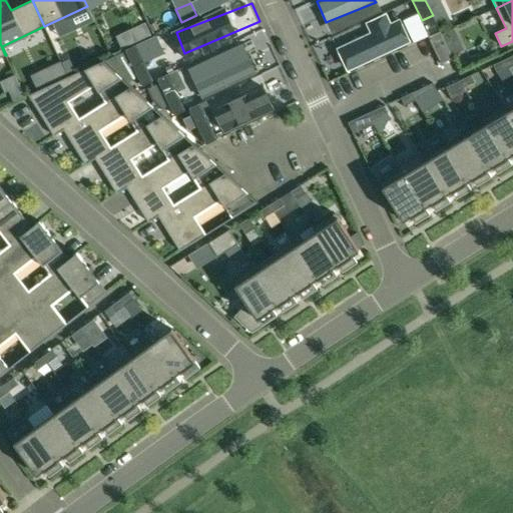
[(146,24),(133,30),(139,42),(151,36),(146,24)]
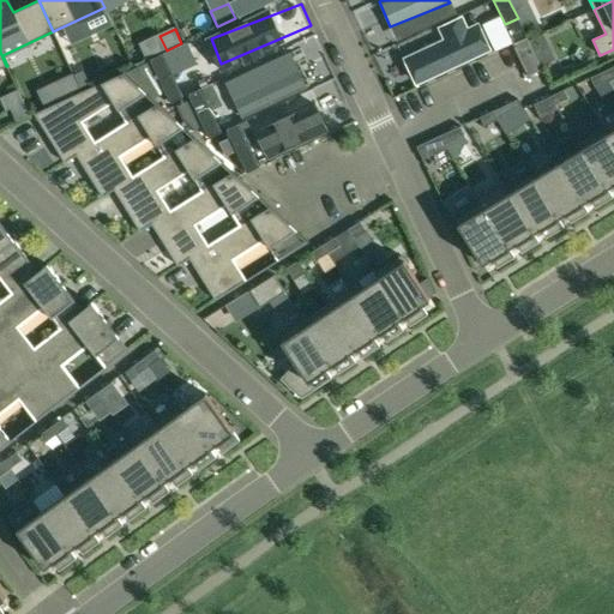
[(491,53),(479,29),(408,64),(420,88),(491,53)]
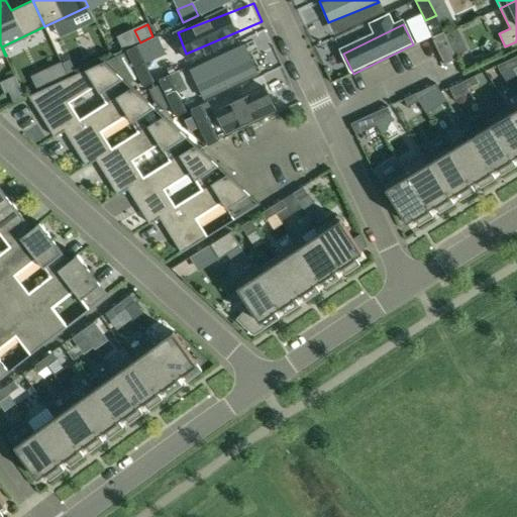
[(443,31),(431,37),(444,65),(456,59),(443,31)]
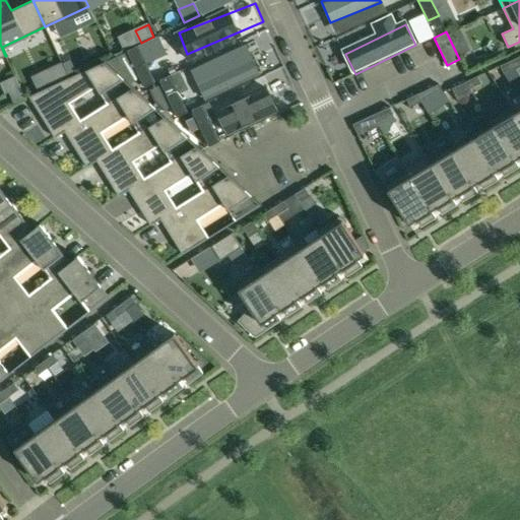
[(203,91),(278,56),(269,36),(192,72),(203,91)]
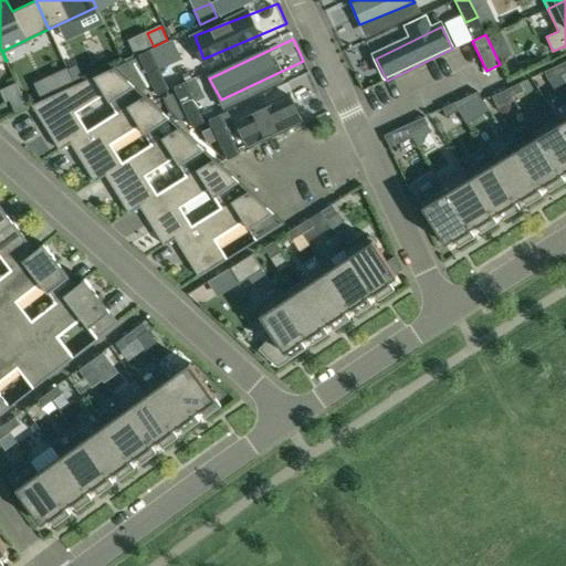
[(186,61),(176,41),(154,51),(164,71),(186,61)]
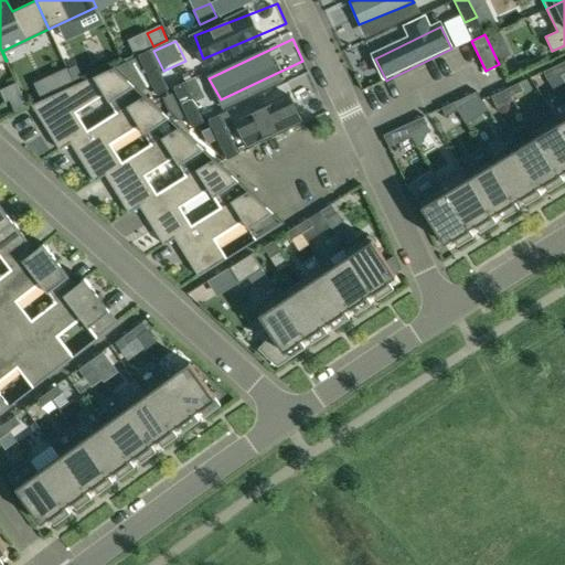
[(564,61),(555,66),(560,74),(564,71),(564,61)]
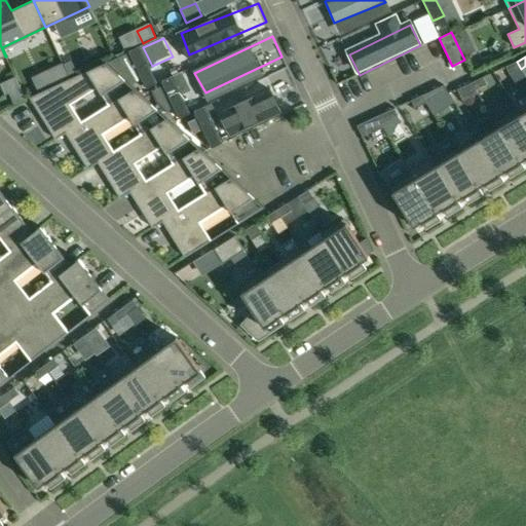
[(77,71),(72,60),(64,64),(69,75),(77,71)]
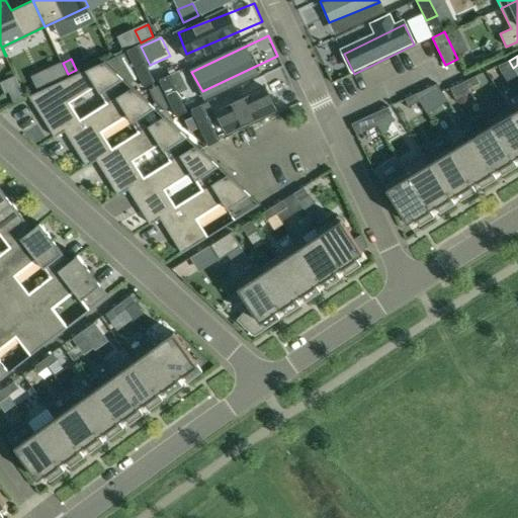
[(107,103),(133,87),(104,61),(28,96),(55,137),(81,120),(70,102),(95,86),(107,103)]
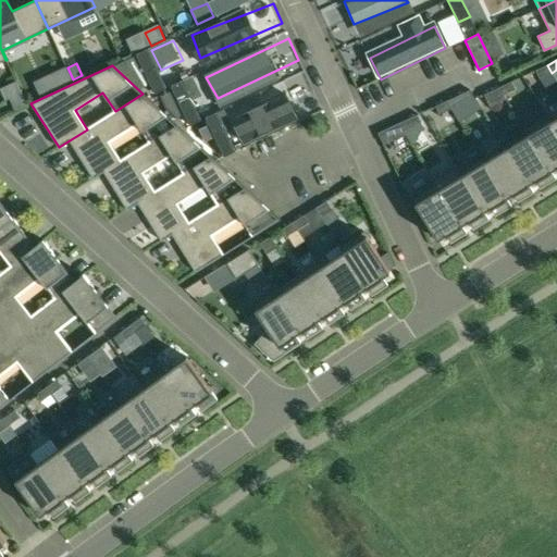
[(552,73),(547,65),(535,71),(540,78),(552,73)]
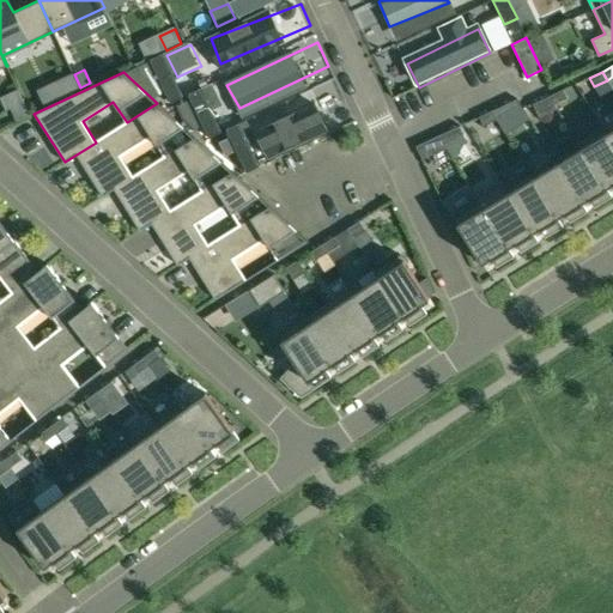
[(183,97),(171,73),(159,79),(170,103),(183,97)]
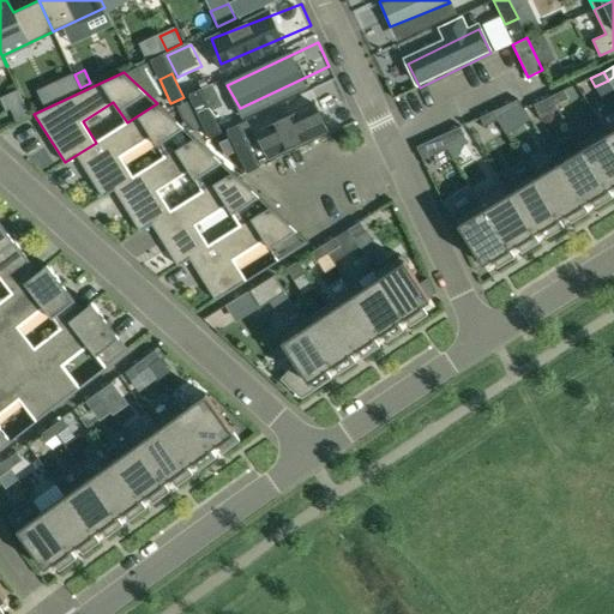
[(336,84),(250,130),(264,156),(350,110),(336,84)]
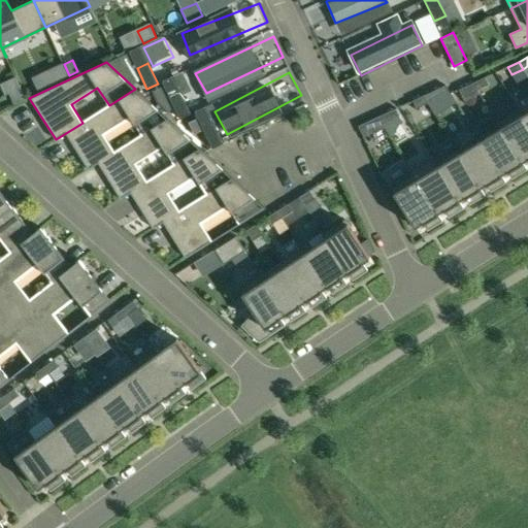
[(485,77),(473,83),(477,90),(489,85),(485,77)]
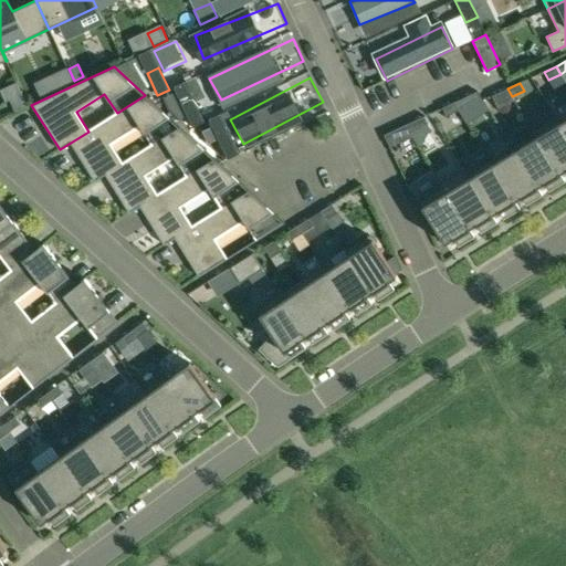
[(514,101),(512,96),(507,88),(492,96),(498,108),(514,101)]
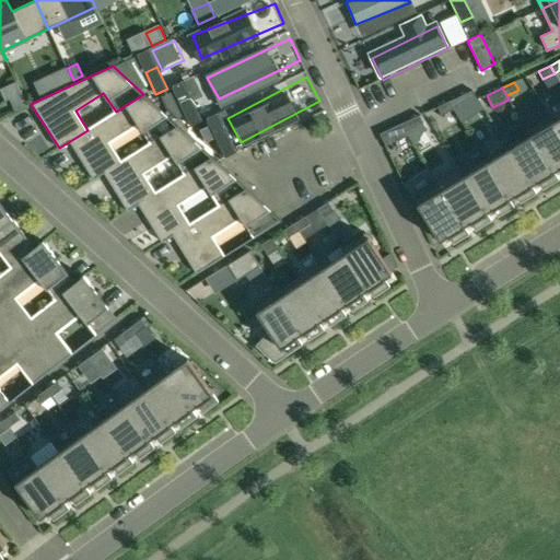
[(88,130),(59,148),(59,149),(70,142),(93,179),(121,161),(109,141),(138,124),(150,143),(178,126),(148,98),(143,94),(116,112),(88,130)]
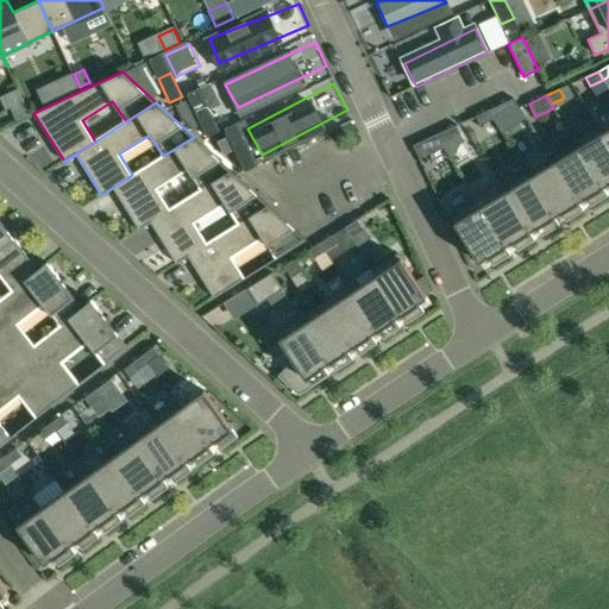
[(502,104),(489,111),(493,119),(506,113),(502,104)]
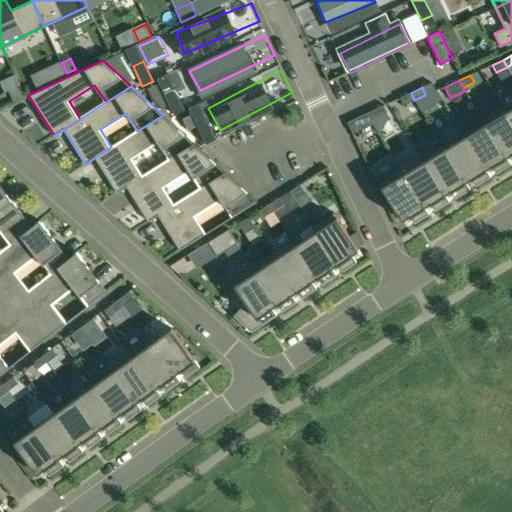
[(185,110),(175,90),(164,95),(174,115),(185,110)]
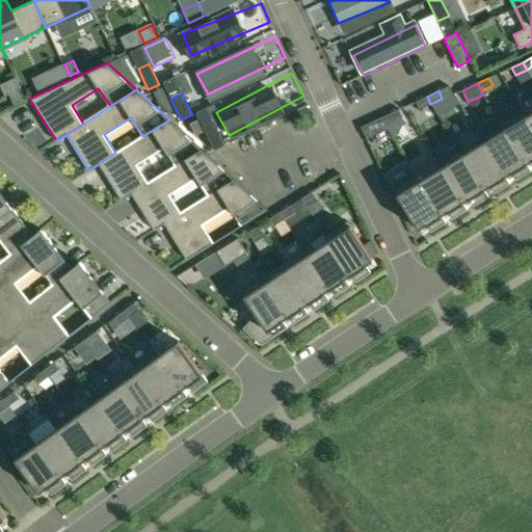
[(430,104),(427,97),(416,102),(420,109),(430,104)]
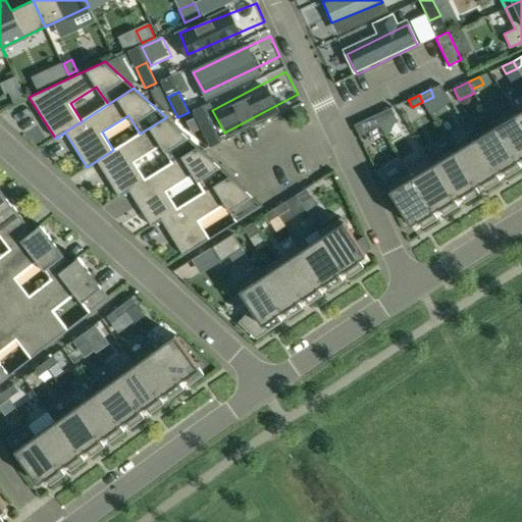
[(385,110),(374,115),(378,122),(395,114),(390,108),(385,110)]
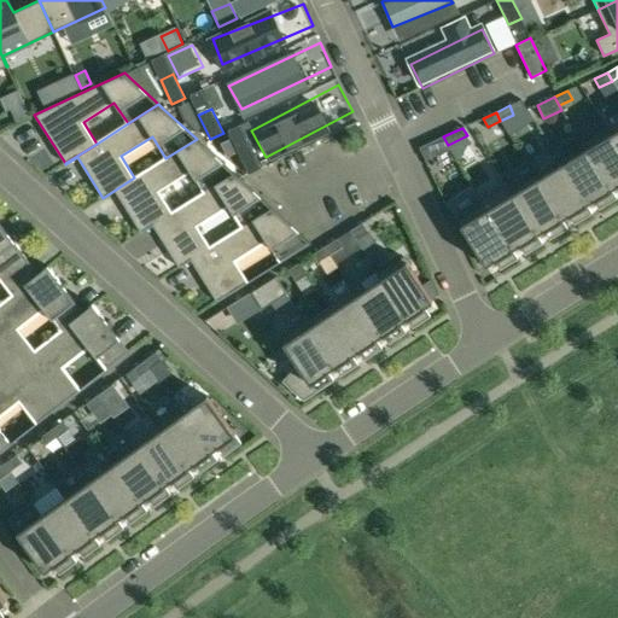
[(617,185),(617,146),(607,129),(582,144),(616,199),(617,198),(611,190),(617,185)]
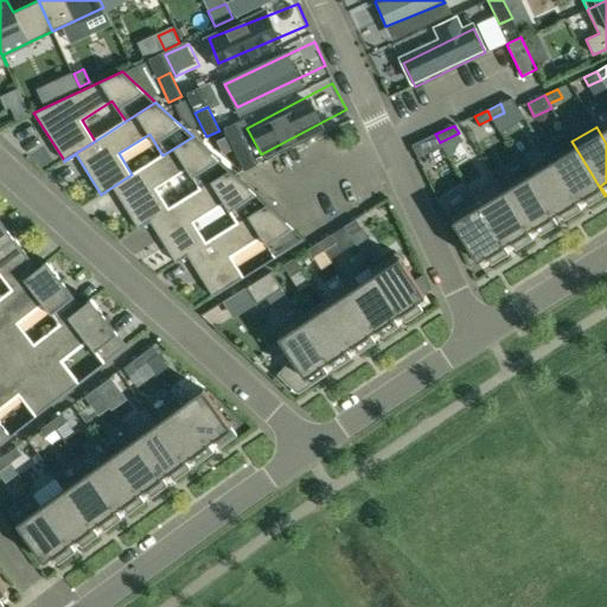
[(598,127),(596,127),(606,144),(606,127),(600,132),(598,127)]
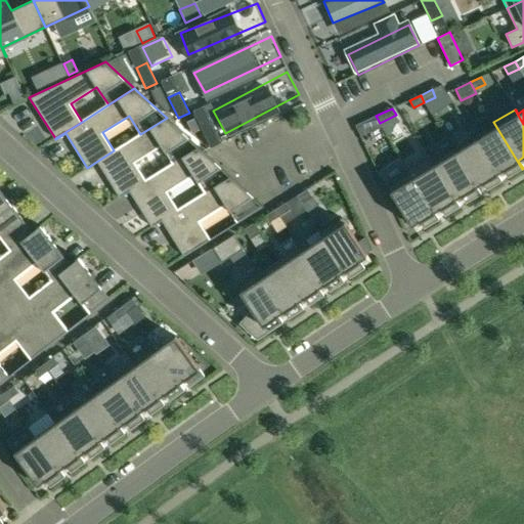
[(380,123),(376,116),(355,126),(360,136),(381,127),(380,123)]
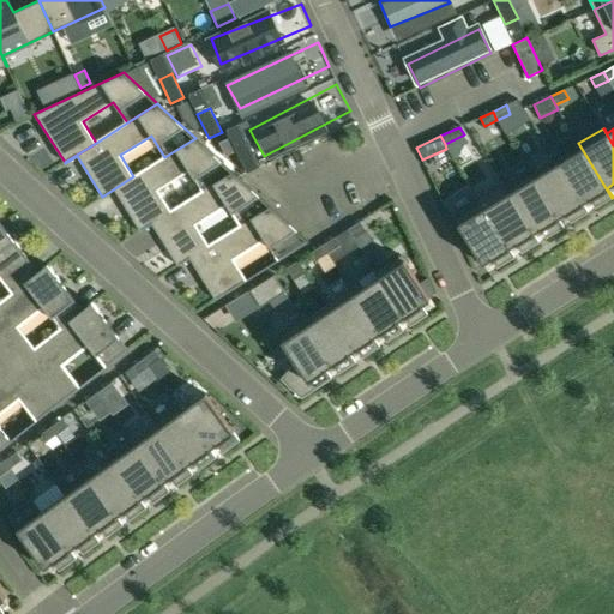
[(202,192),(233,173),(199,143),(196,138),(164,157),(133,176),(102,197),(114,190),(139,230),(172,211),(158,190),(188,170),(202,192)]
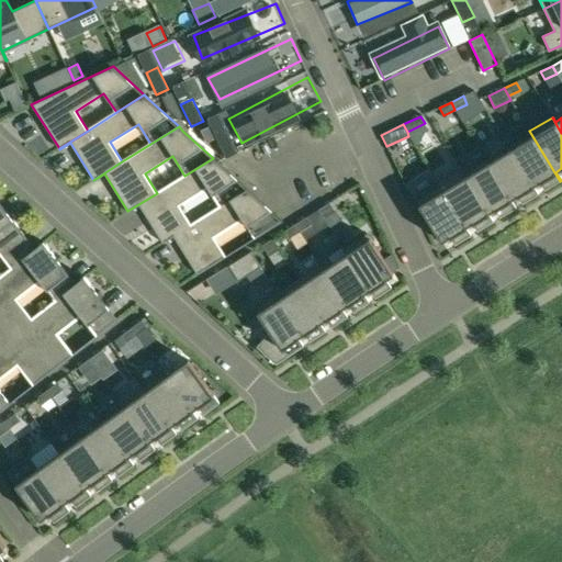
[(215,136),(226,158),(237,153),(227,131),(215,136)]
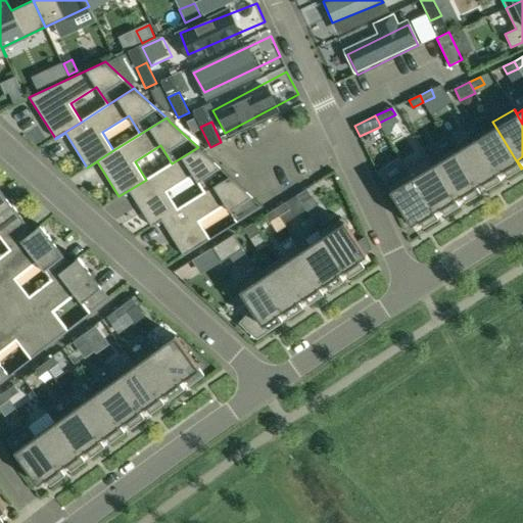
[(494,127),(474,139),(500,181),(501,181),(496,173),(502,170),(507,177),(521,169),(492,122),(492,123),(494,127)]
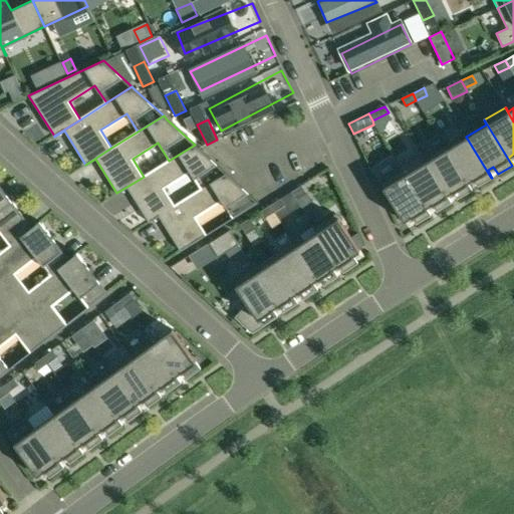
[(478,187),(491,178),(466,137),(446,150),(471,191),(472,190),(467,183),(473,179),(478,187)]
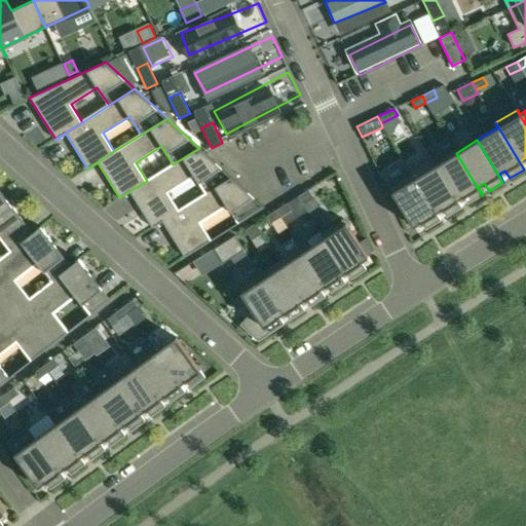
[(147,181),(119,197),(120,198),(130,192),(152,227),(179,211),(167,192),(194,176),(205,193),(231,177),(203,152),(199,148),(173,164),(147,181)]
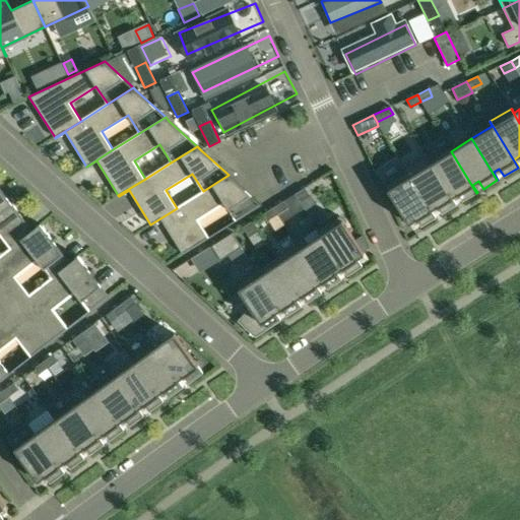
[(425,155),(455,205),(456,205),(452,197),(457,194),(462,201),(476,193),(451,151),(431,164),(426,154),(425,155)]
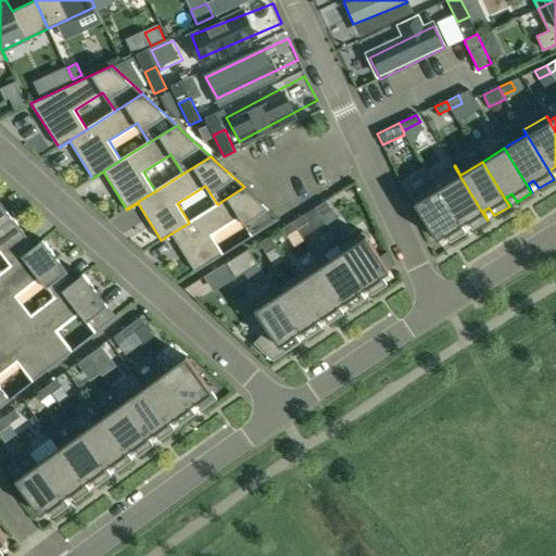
[(432,179),(465,234),(466,232),(460,225),(467,220),(471,229),(487,219),(454,166),(432,179)]
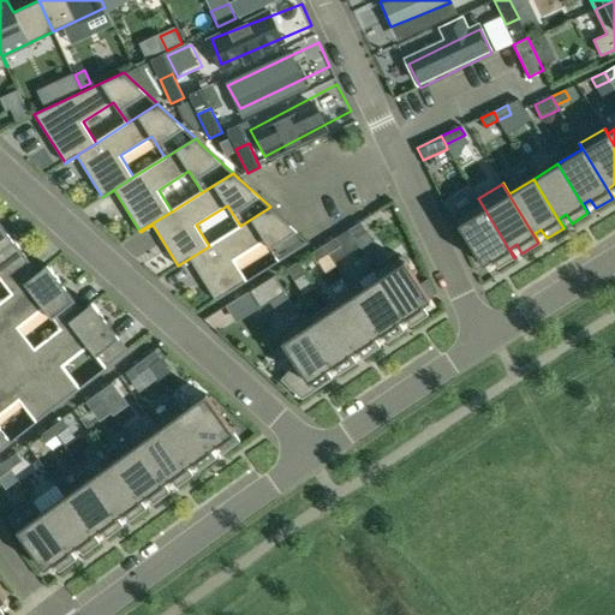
[(514,258),(478,198),(477,199),(481,204),(455,219),(483,264),(491,260),(497,268),(514,258)]
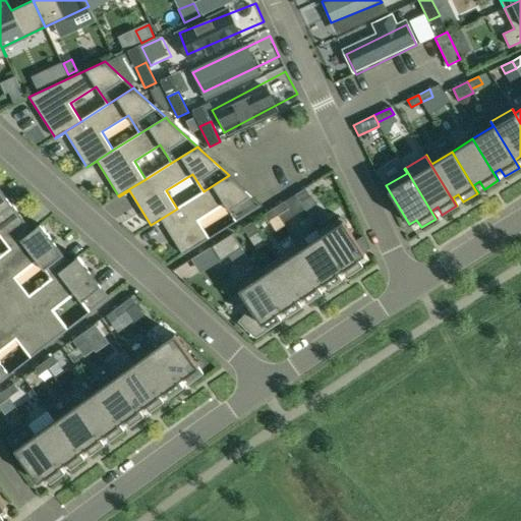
[(183,254),(210,238),(198,220),(224,203),(236,222),(263,206),(229,175),(204,191),(177,209),(151,225),(151,226),(161,220),(183,254)]
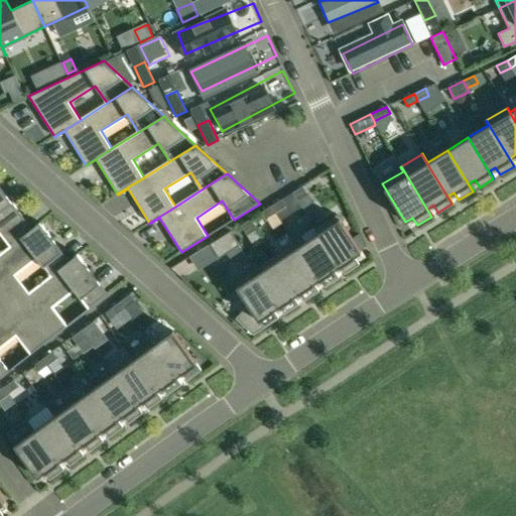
[(0,233),(10,247),(40,223),(39,222),(32,229),(0,186),(0,233)]
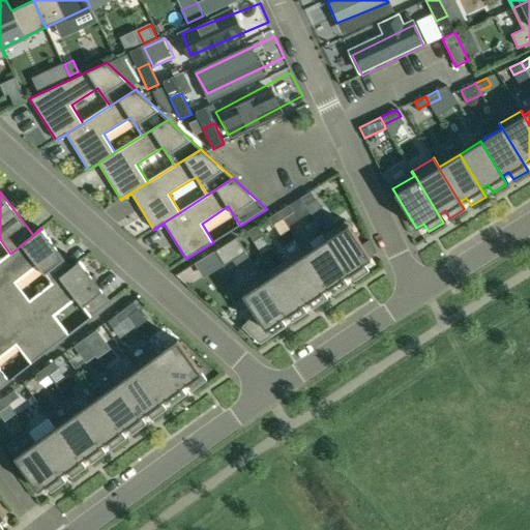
[(315,199),(311,192),(300,198),(304,205),(315,199)]
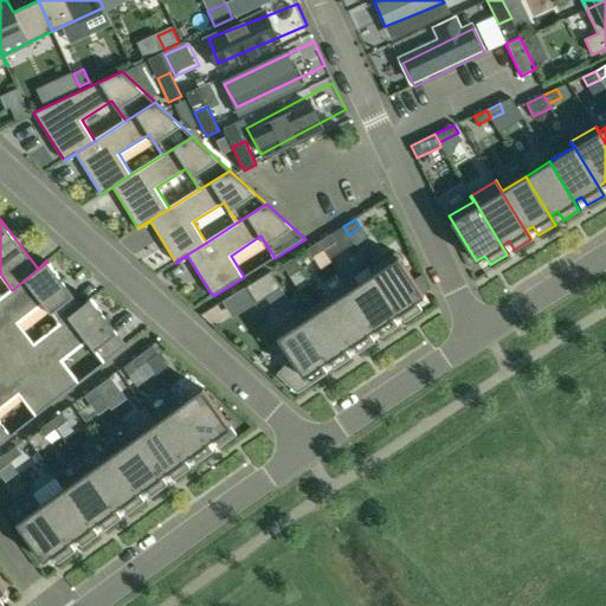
[(318,242),(324,250),(336,243),(330,234),(318,242)]
